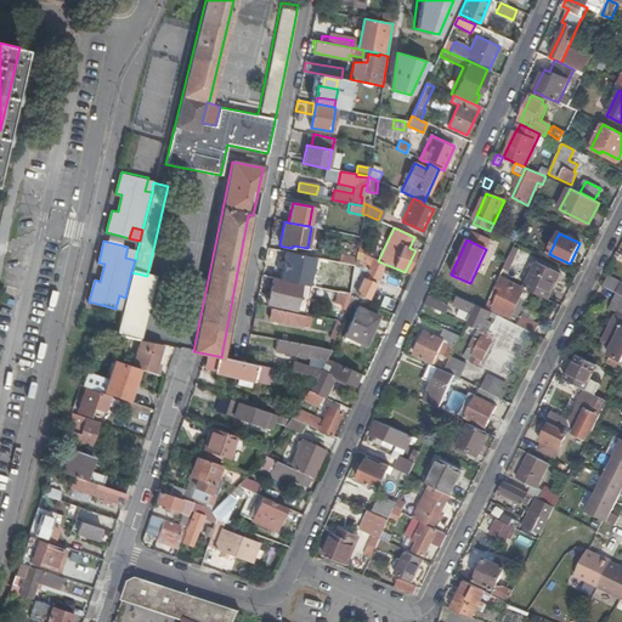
[(125,258),(135,260),(137,249),(128,247),(125,258)]
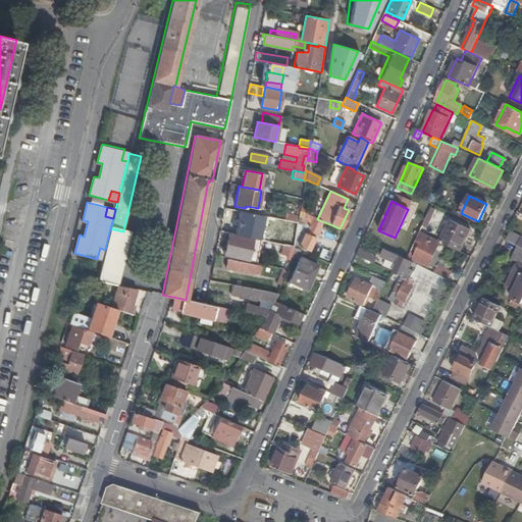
[(435,210),(431,207),(423,225),(427,227),(435,210)]
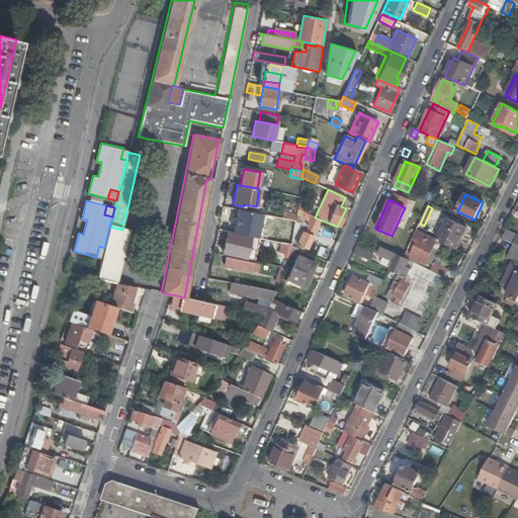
[(266,214),(239,209),(234,233),(243,235),(261,238),(266,214)]
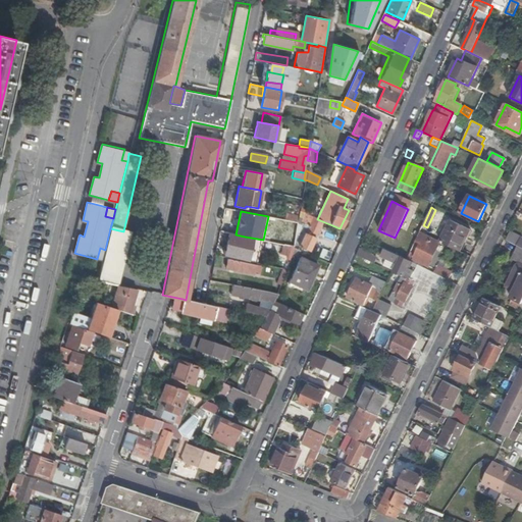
[(308,251),(322,221),(317,219),(302,212),(299,211),(298,222),(297,230),(295,245),(299,247),(308,251)]
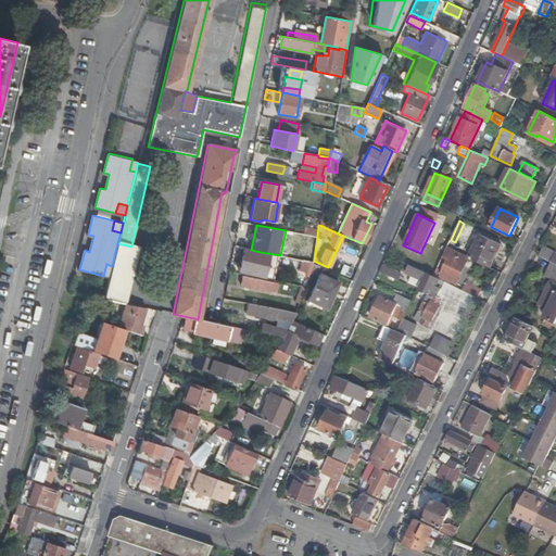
[(469,257),(490,268),(501,245),(480,235),(469,257)]
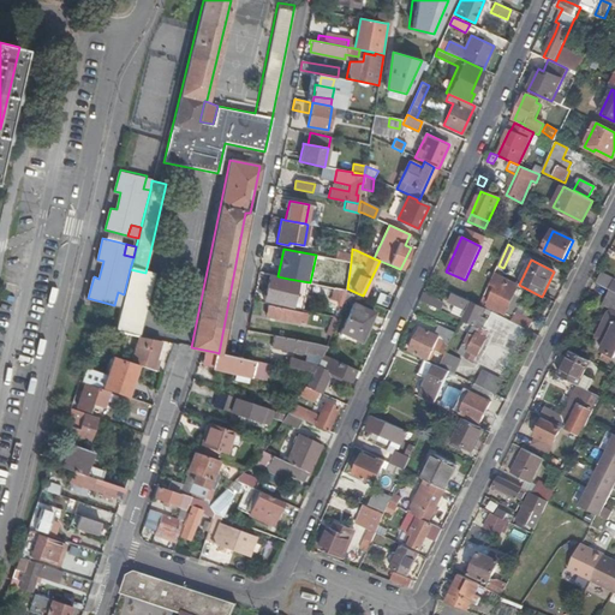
[(153,274),(145,273),(130,269),(124,294),(120,306),(114,332),(137,336),(153,274)]
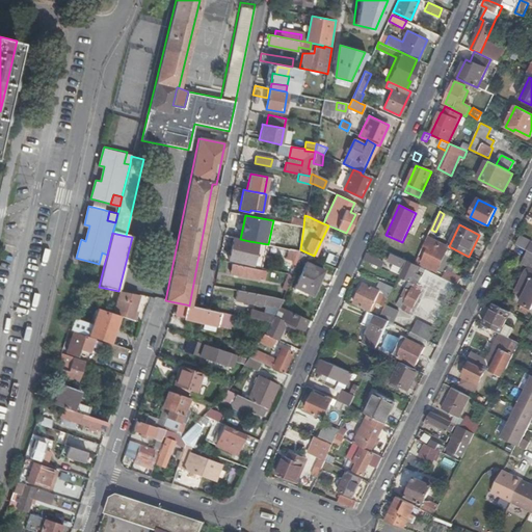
[(230,253),(229,259),(245,263),(249,241),(240,239),(233,238),(232,244),(229,243),(227,251),(230,253)]
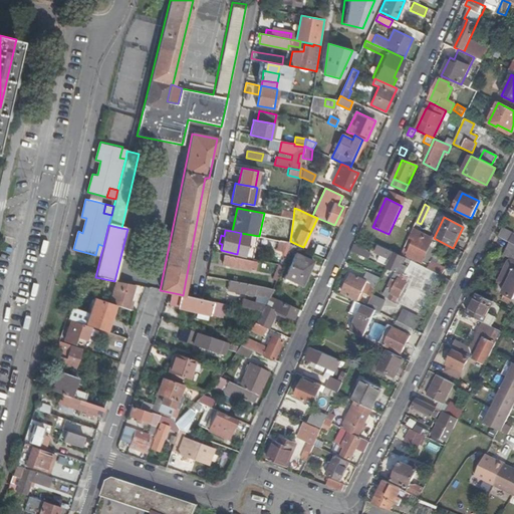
[(423,262),(434,238),(419,231),(408,255),(423,262)]
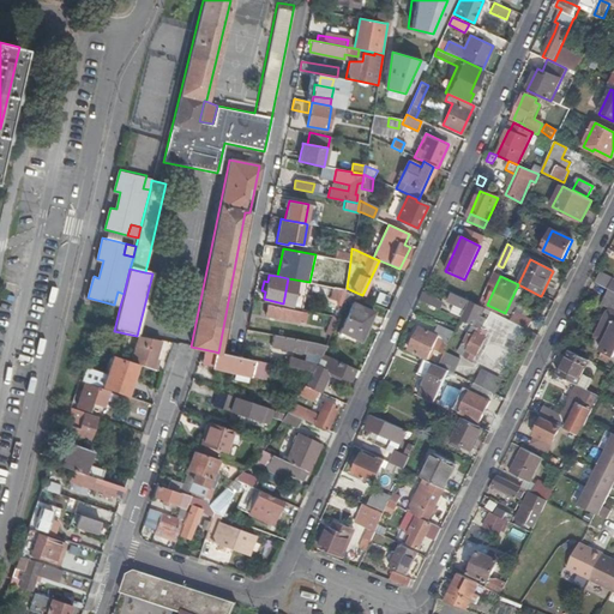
[(333,287),(344,289),(347,281),(335,278),(333,287)]
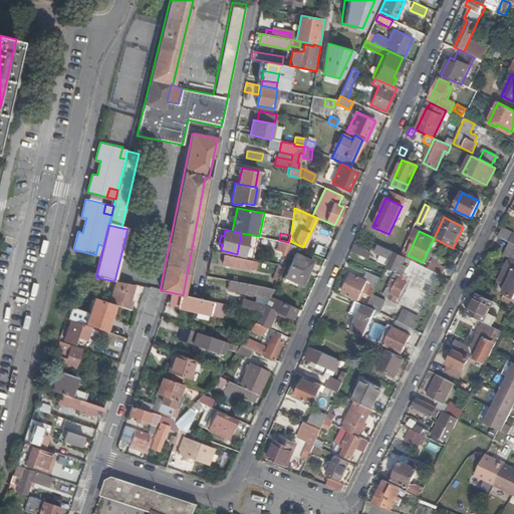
[(513,259),(513,244),(509,242),(503,254),(513,259)]
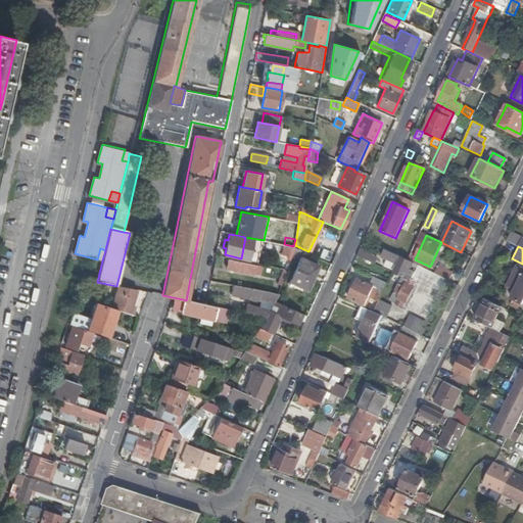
[(360,249),(357,255),(372,263),(374,255),(360,249)]
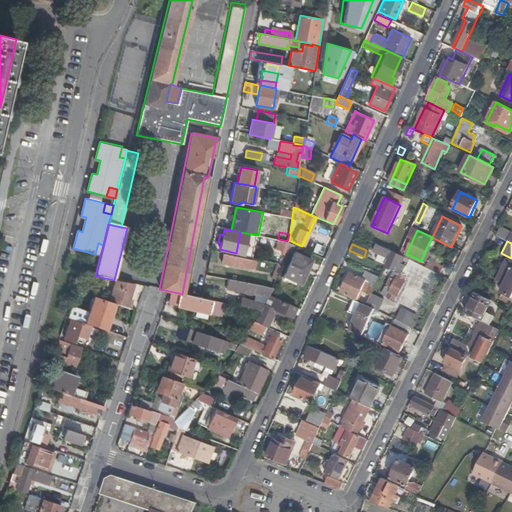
[(389,258),(385,267),(399,273),(402,274),(406,266),(401,264),(404,257),(399,255),(380,246),(377,253),(389,258)]
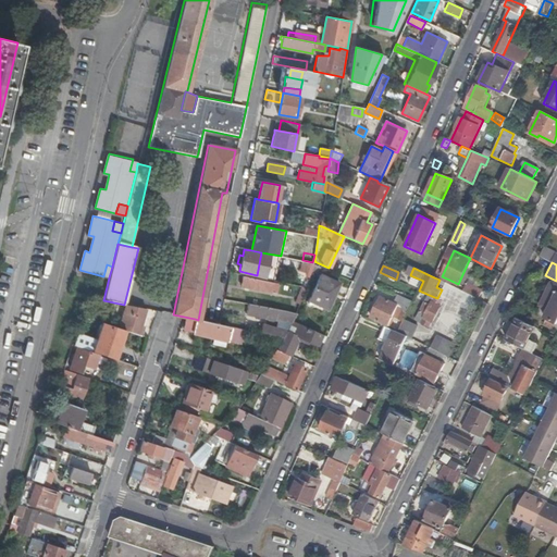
[(277,291),(279,283),(243,275),(240,286),(274,293),(275,291),(277,291)]
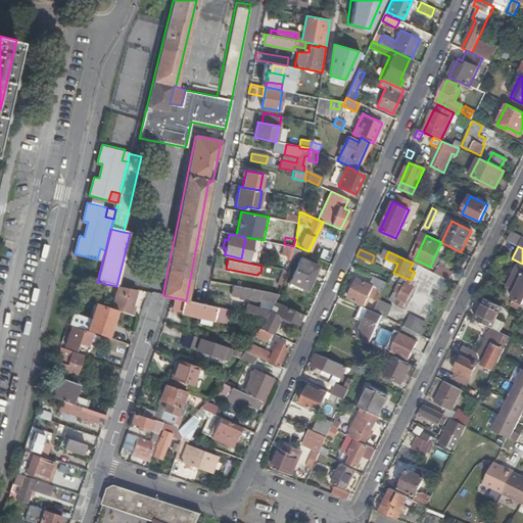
[(306,290),(317,267),(300,259),(289,283),(306,290)]
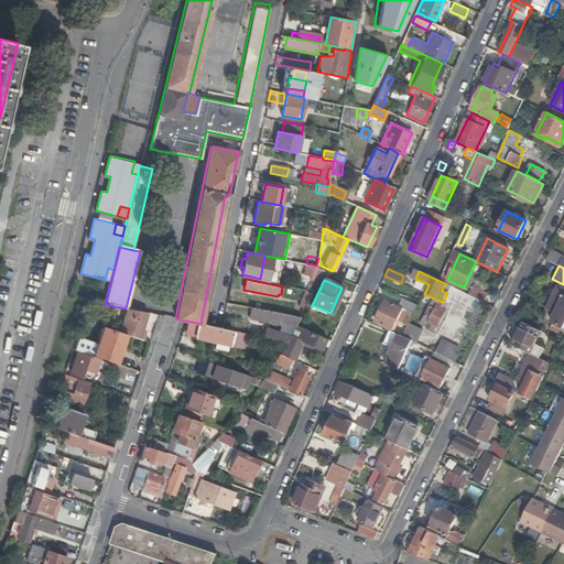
[(563,285),(561,283),(556,285),(545,308),(555,314),(552,323),(563,328),(563,326),(563,285)]
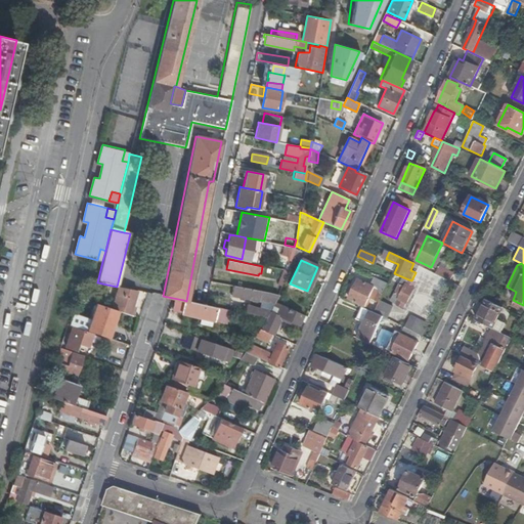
[(450,281),(437,275),(419,266),(416,272),(411,280),(408,279),(407,280),(403,278),(395,295),(396,296),(399,298),(396,304),(403,308),(406,303),(406,304),(415,289),(413,288),(418,280),(444,294),(450,281)]
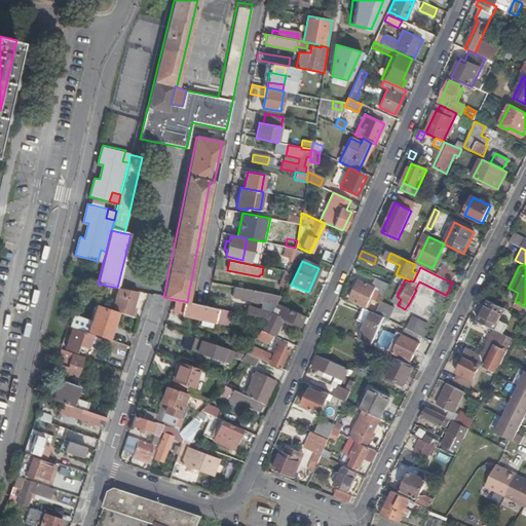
[(452,283),(456,276),(442,269),(439,276),(452,283)]
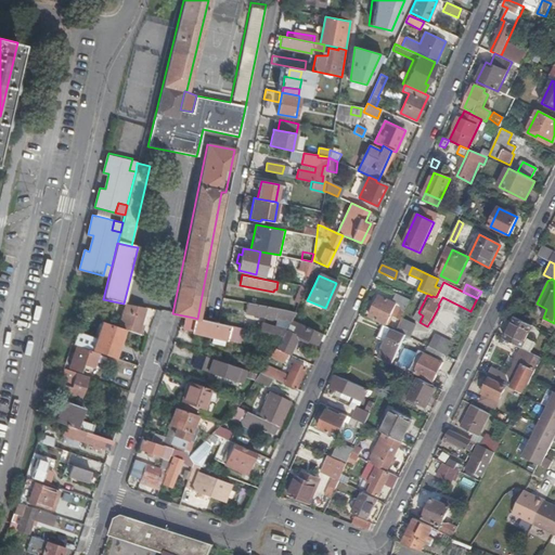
[(306,286),(300,285),(294,301),(299,302),(306,286)]
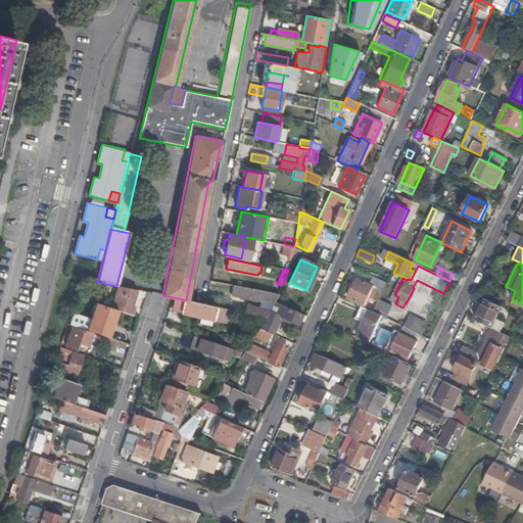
[(388,283),(374,277),(371,285),(358,279),(348,298),(375,311),(380,300),(388,283)]
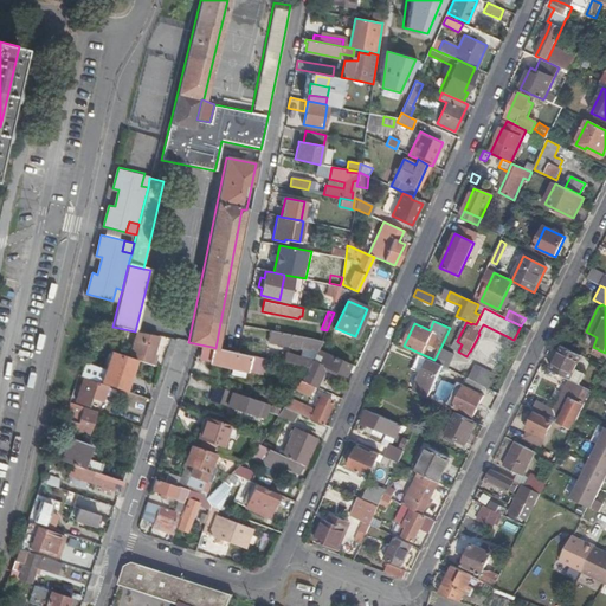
[(152,355),(158,336),(136,331),(130,353),(141,356),(140,361),(153,366),(155,356),(152,355)]
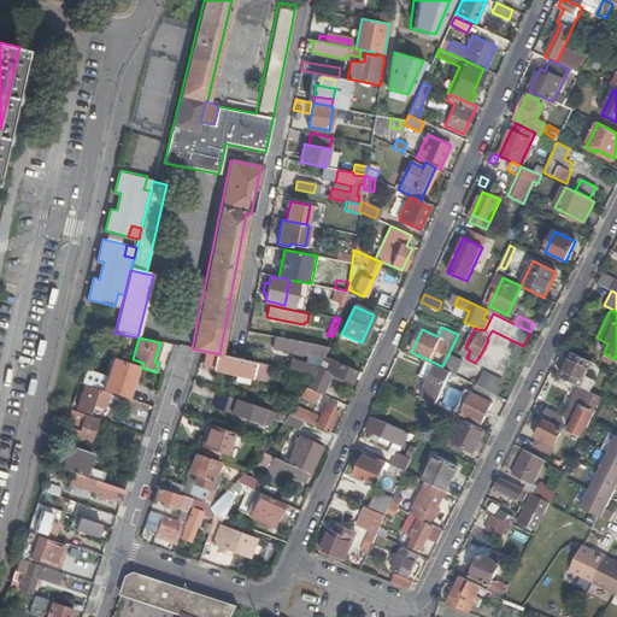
[(316,346),(275,339),(274,347),(310,354),(309,363),(291,358),(288,369),(311,374),(313,374),(324,356),(328,347),(316,345),(316,346)]
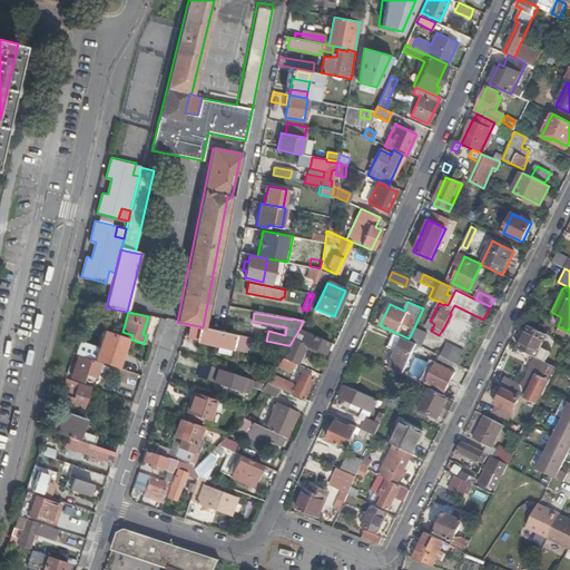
[(203,327),(199,326),(199,328),(189,326),(187,337),(197,340),(197,341),(228,347),(247,351),(251,337),(224,332),(207,328),(203,327)]
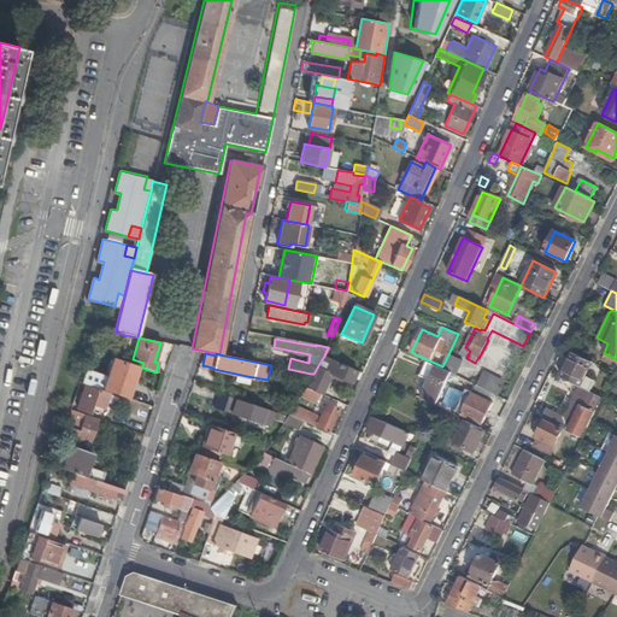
[(586,375),(593,363),(574,353),(562,377),(579,386),(591,392),(597,381),(586,375)]
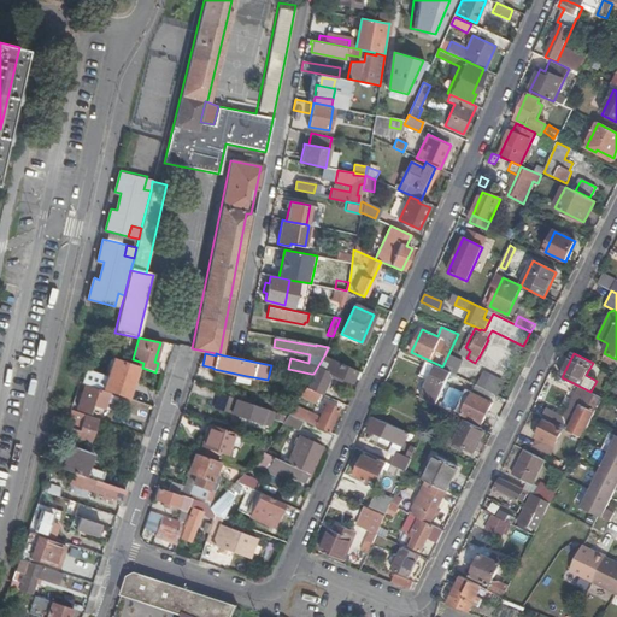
[(442,366),(442,368),(451,372),(457,375),(463,362),(448,354),(442,366)]
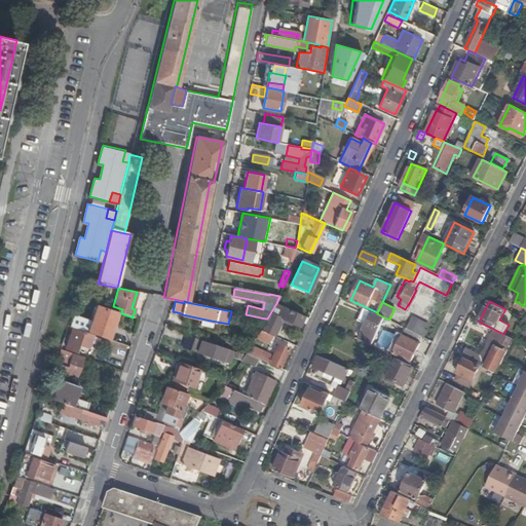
[(80,321),(70,317),(67,326),(108,339),(117,312),(97,305),(90,322),(81,318),(80,321)]
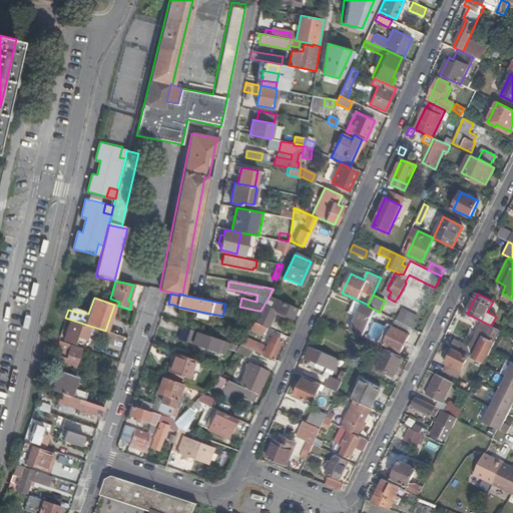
[(269,308),(271,309),(275,311),(275,312),(292,319),(296,311),(279,303),(272,300),(269,308)]
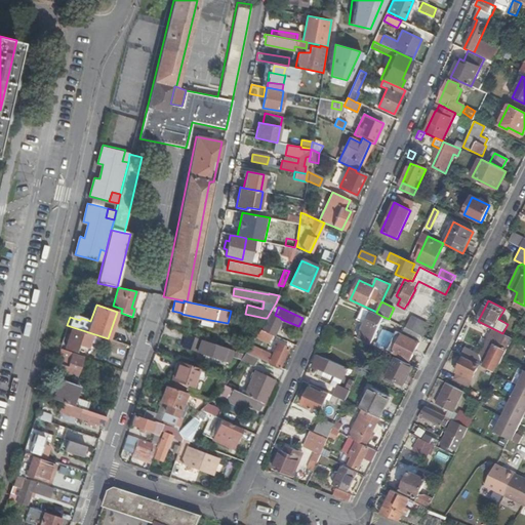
[(366,323),(359,339),(371,345),(384,317),(376,313),(361,307),(356,319),(366,323)]
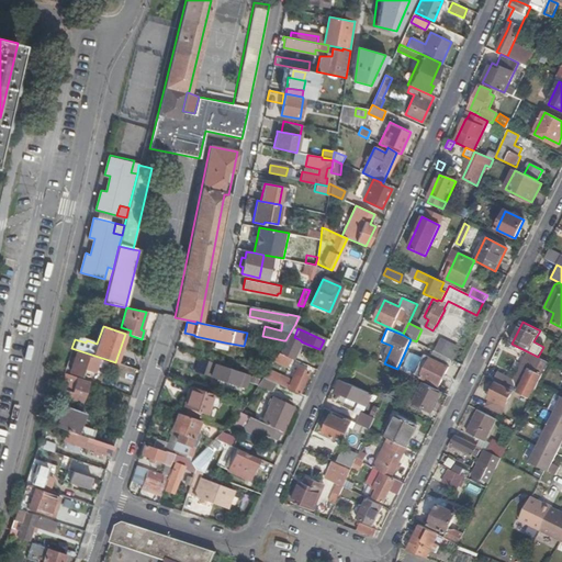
[(290,359),(291,359),(295,347),(293,346),(296,338),(294,337),(290,335),(280,355),(282,356),(290,359)]
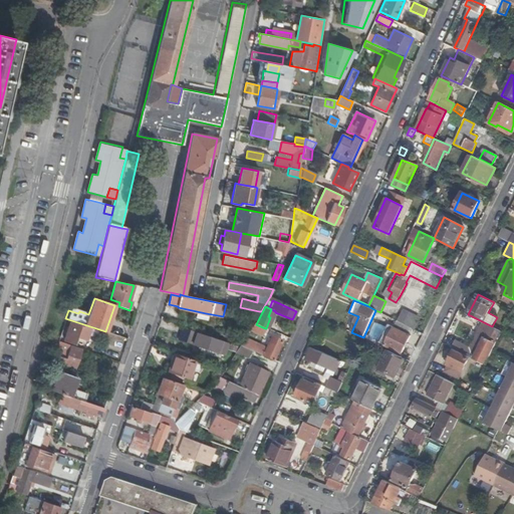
[(398,321),(415,329),(421,318),(404,309),(398,321)]
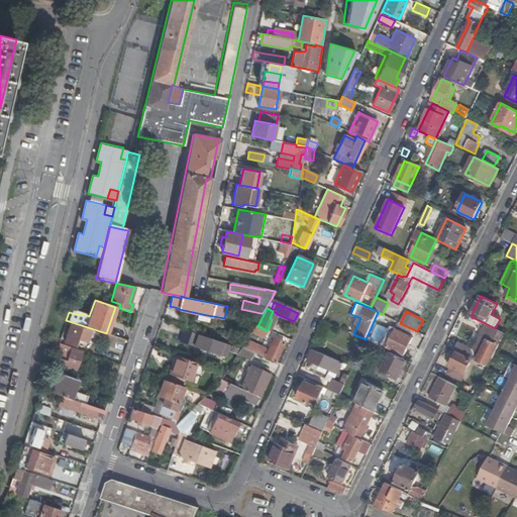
[(89,329),(71,323),(67,333),(63,332),(63,335),(66,336),(64,342),(74,345),(76,339),(79,340),(78,342),(84,344),(85,342),(87,342),(89,338),(87,337),(89,329)]
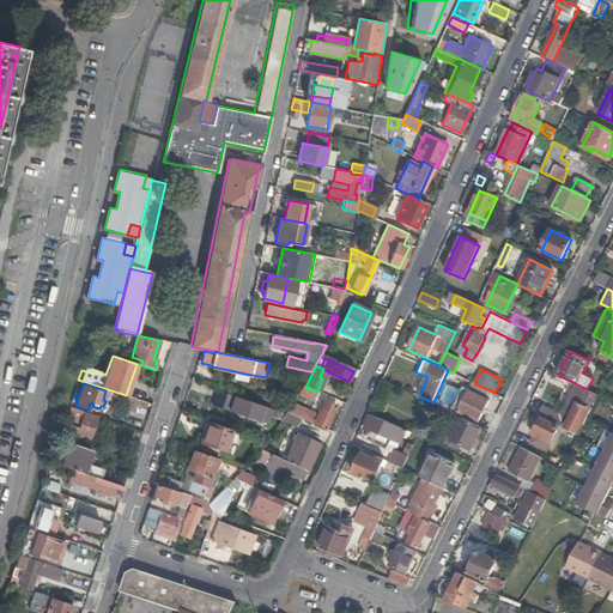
[(595,401),(599,395),(587,389),(575,383),(571,389),(584,396),(581,404),(578,402),(569,423),(560,418),(562,417),(547,410),(542,418),(575,434),(583,417),(586,418),(594,401),(595,401)]
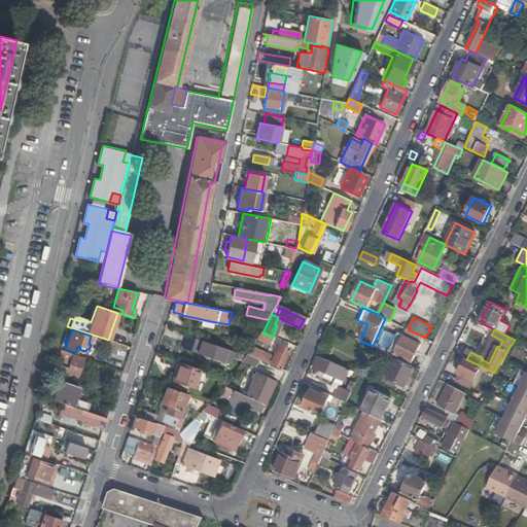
[(269,344),(272,337),(265,334),(262,332),(260,331),(256,339),(269,344)]
